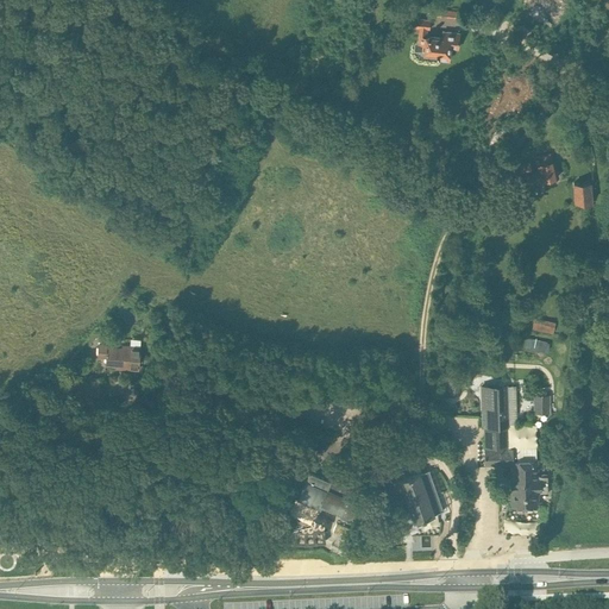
[(479,0),(478,5),(498,10),(500,0),(479,0)]
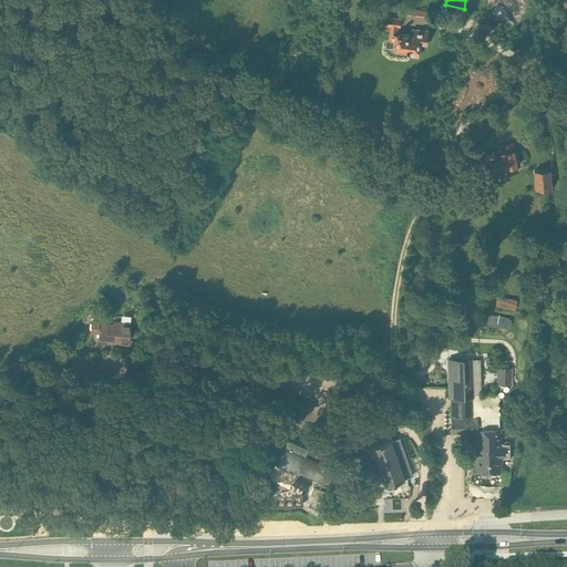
[(428,30),(416,29),(401,28),(401,18),(385,17),(384,26),(391,26),(390,39),(394,39),(394,45),(395,45),(395,48),(408,49),(408,54),(418,55),(419,43),(426,44),(428,30)]
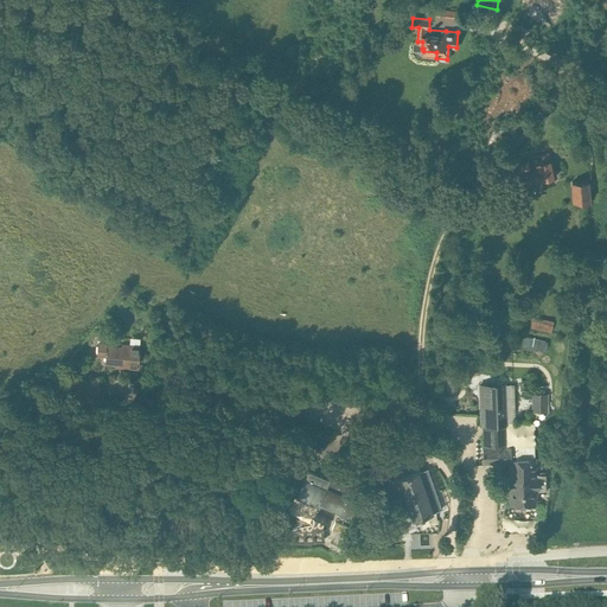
[(556,176),(554,164),(553,158),(551,159),(549,152),(535,155),(537,163),(535,163),(536,170),(530,171),(529,163),(511,166),(515,185),(540,179),(556,176)]
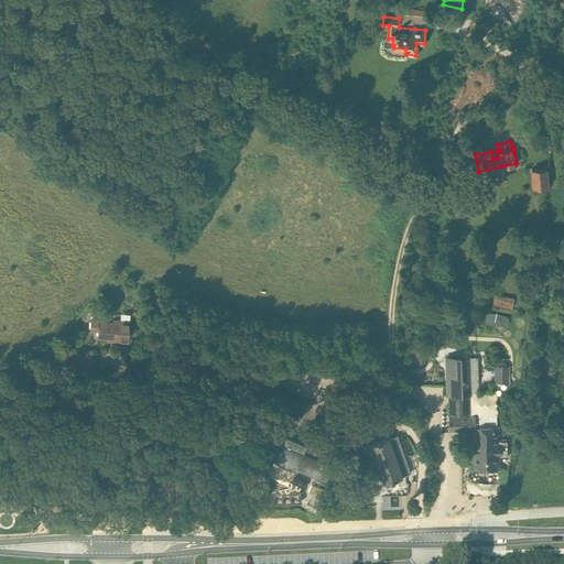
[(549,185),(549,183),(548,167),(531,170),(532,187),(549,185)]
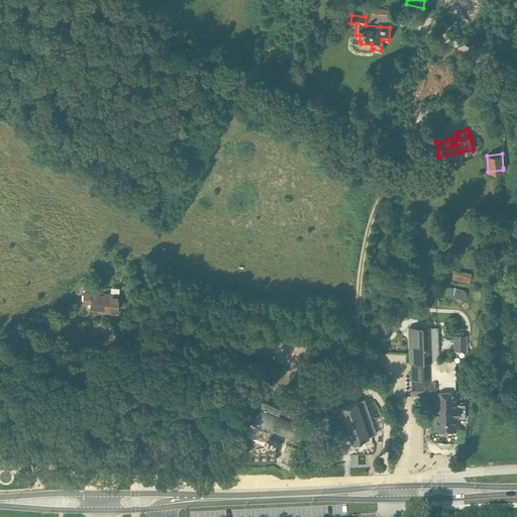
[(448,278),(450,270),(439,268),(437,276),(448,278)]
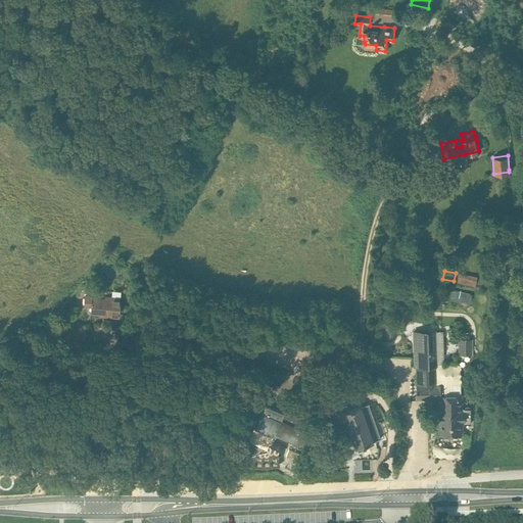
[(477,276),(460,272),(457,282),(475,286),(477,276)]
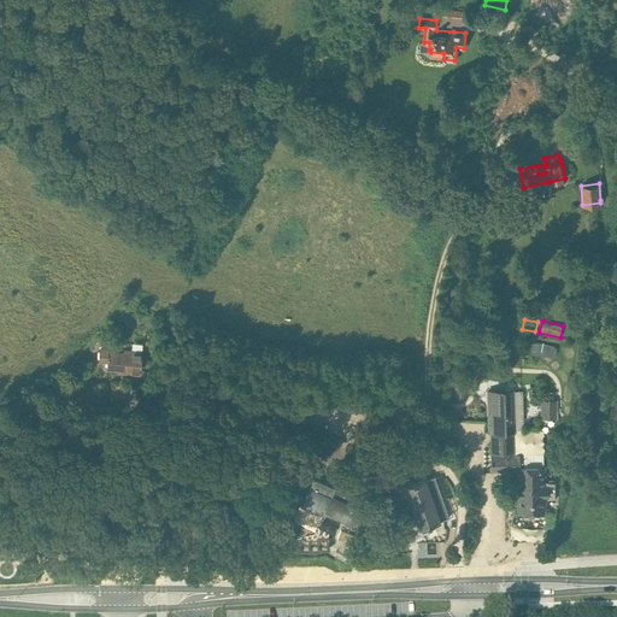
[(535,342),(534,352),(552,356),(554,346),(535,342)]
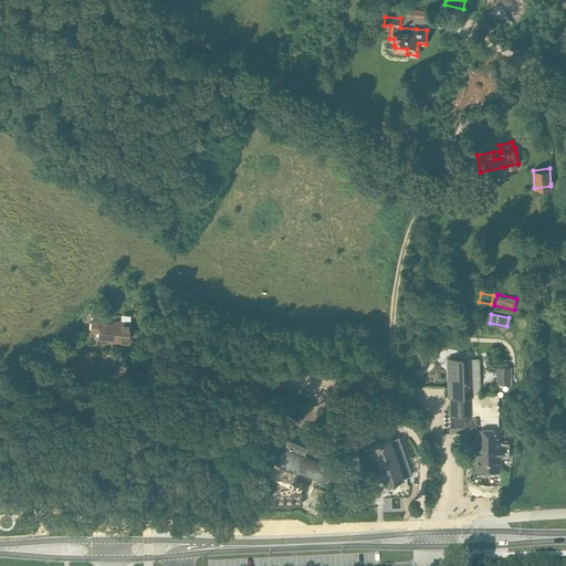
[(114,323),(100,322),(100,320),(92,318),(92,332),(98,332),(98,338),(113,339),(113,342),(129,343),(130,323),(114,322),(114,323)]
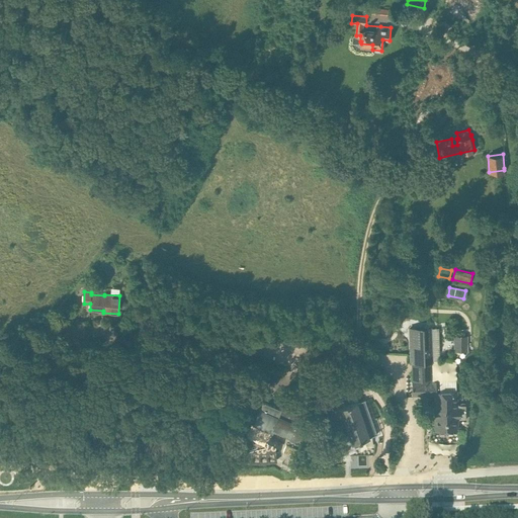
[(431,328),(409,328),(410,363),(432,362),(431,328)]
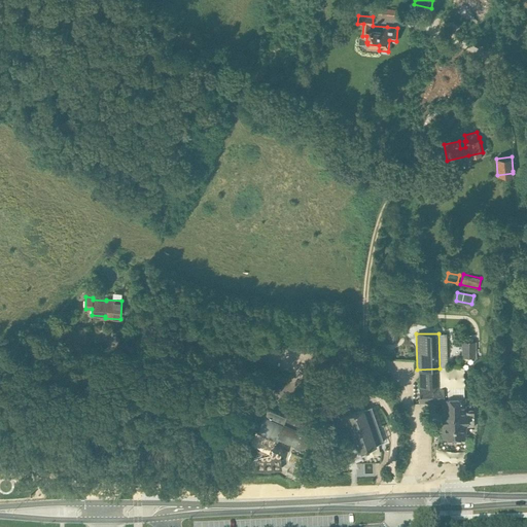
[(463,345),(463,356),(476,356),(476,345),(475,341),(463,341),(463,345)]
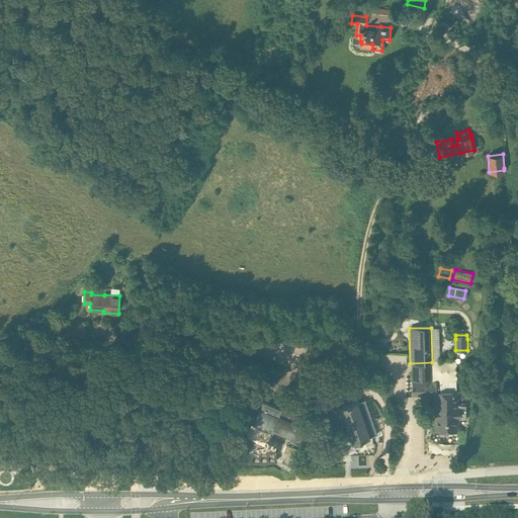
[(457,429),(457,419),(465,419),(464,405),(457,405),(457,391),(456,391),(455,379),(412,381),(412,396),(436,396),(436,409),(434,409),(434,417),(435,417),(435,430),(457,429)]
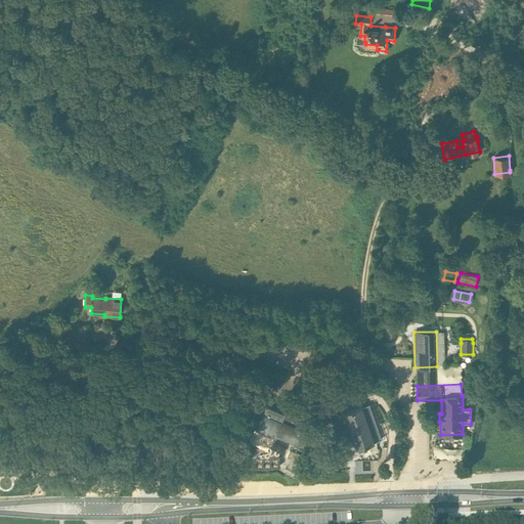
[(310,386),(310,389),(310,395),(320,395),(320,386),(313,386),(310,386)]
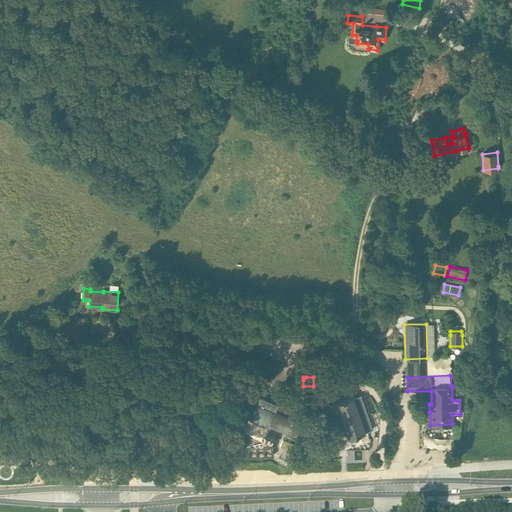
[(220,390),(209,395),(215,406),(217,405),(218,408),(227,404),(220,390)]
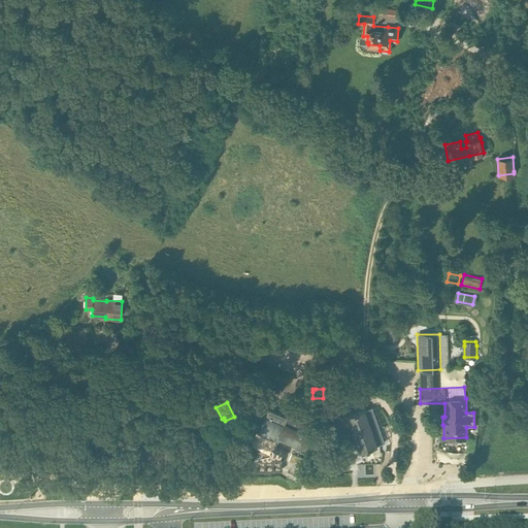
[(376,444),(385,441),(372,407),(365,410),(364,409),(354,413),(352,414),(330,422),(335,434),(337,434),(339,442),(337,443),(339,448),(336,450),(338,456),(351,451),(352,454),(360,451),(360,452),(376,446),(376,444)]
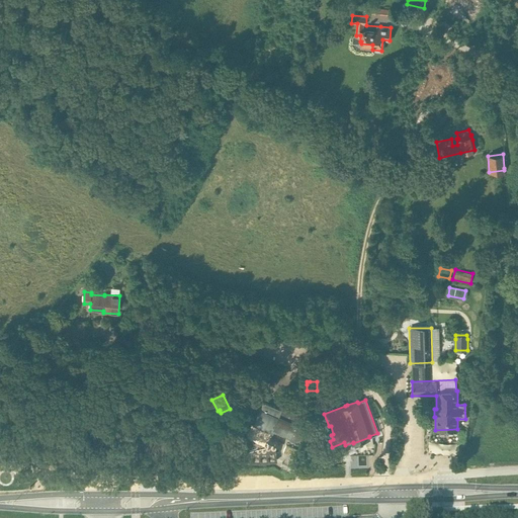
[(298,443),(306,427),(295,423),(299,414),(282,407),(281,410),(263,403),(254,424),(272,432),(274,429),(291,436),(289,439),(298,443)]
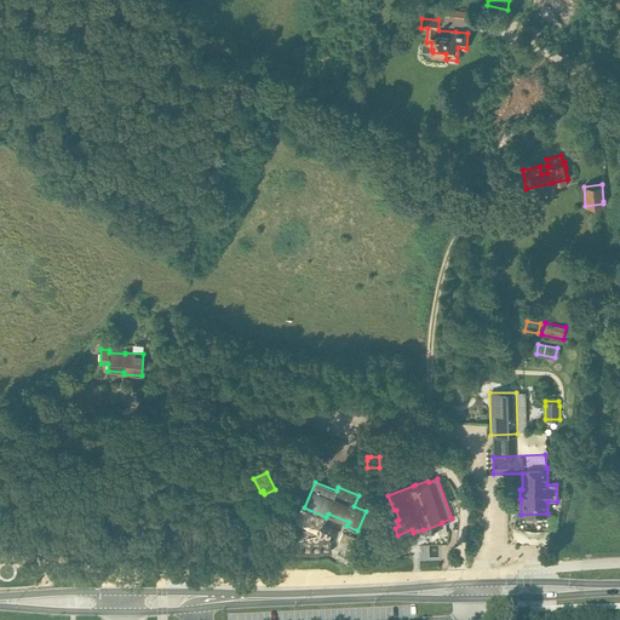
[(334,539),(336,538),(304,524),(305,522),(299,518),(293,532),(291,544),(294,545),(293,551),(296,552),(309,554),(322,554),(332,551),(329,541),(331,541),(332,540),(333,540),(334,539)]
